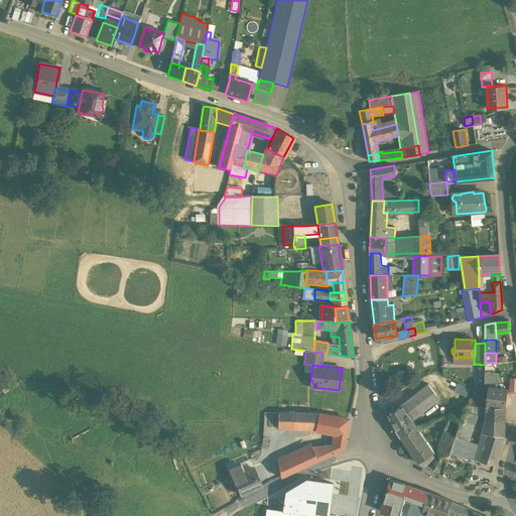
[(490,385),(490,388),(500,389),(500,378),(485,377),(485,385),(490,385)]
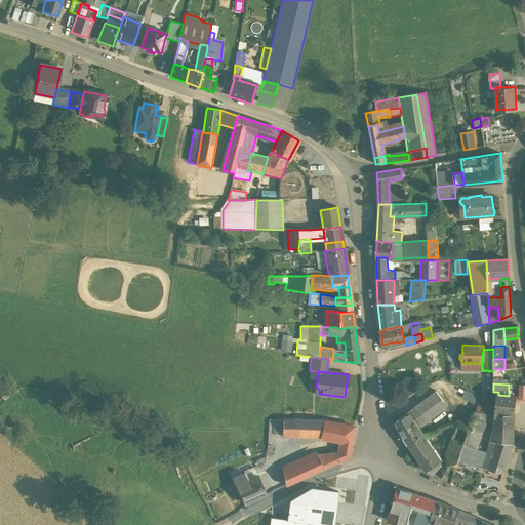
[(476,402),(480,394),(468,389),(463,396),(476,402)]
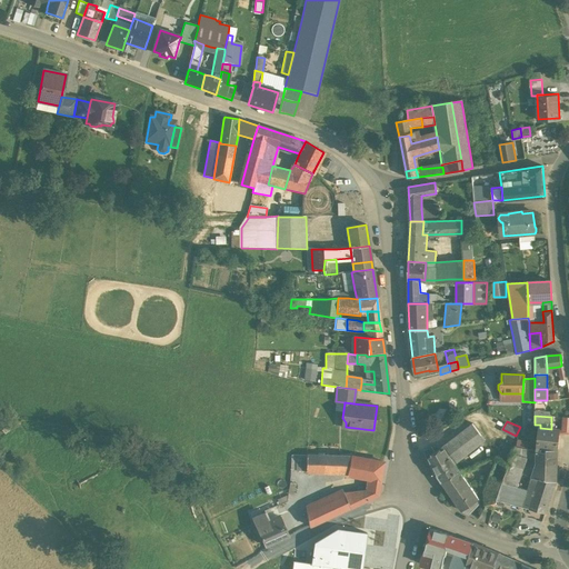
[(472,423),(441,447),(443,449),(445,449),(451,459),(481,436),(472,423)]
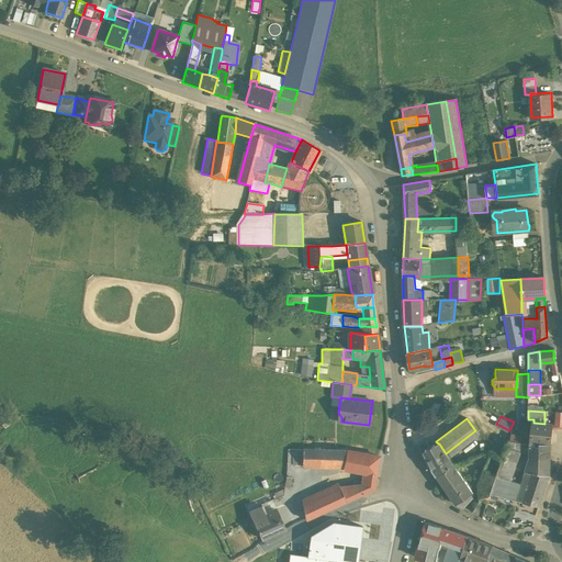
[(544,424),(534,423),(530,447),(539,448),(540,445),(550,444),(551,425),(544,424)]
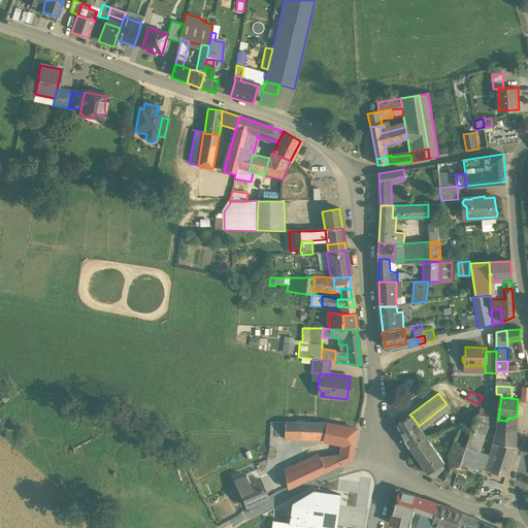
[(413,417),(411,417),(404,421),(400,415),(396,417),(398,424),(398,425),(405,439),(405,440),(410,448),(426,437),(419,426),(413,417)]
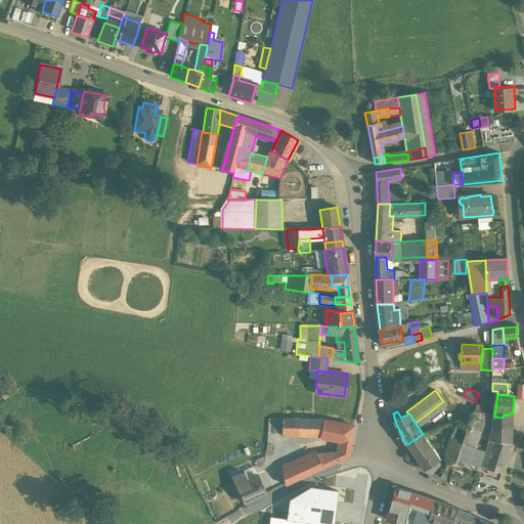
[(476,411),(474,418),(484,422),(487,413),(476,411)]
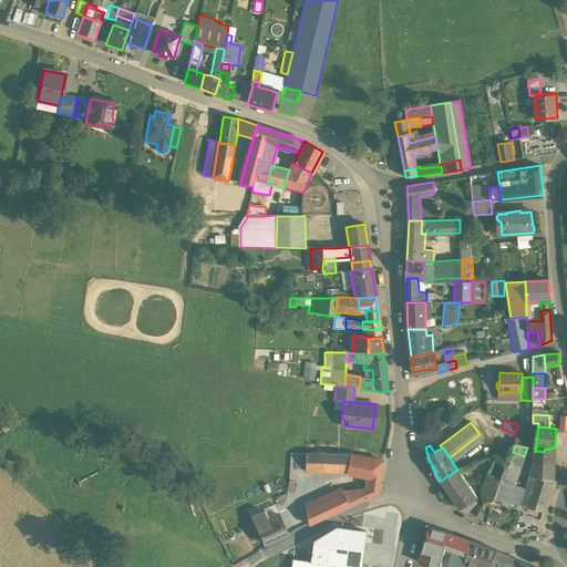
[(544,452),(535,451),(534,460),(529,475),(528,478),(540,482),(552,484),(554,478),(555,463),(555,447),(545,449),(544,452)]
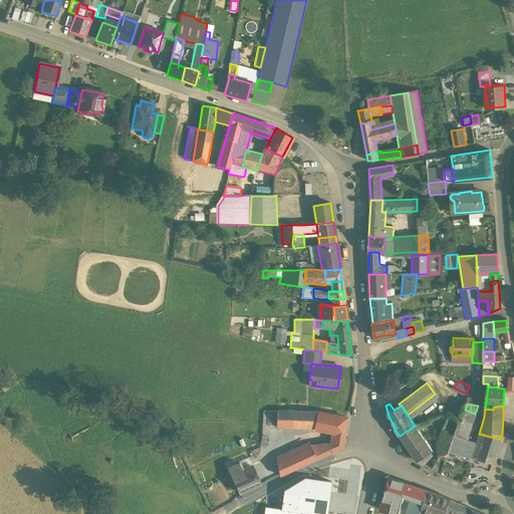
[(459,426),(469,429),(475,414),(465,410),(464,413),(460,426),(459,426)]
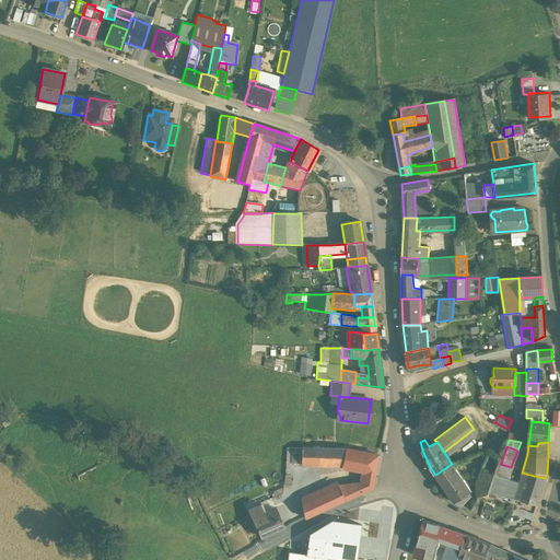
[(301,448),(292,448),(291,463),(301,463),(301,448)]
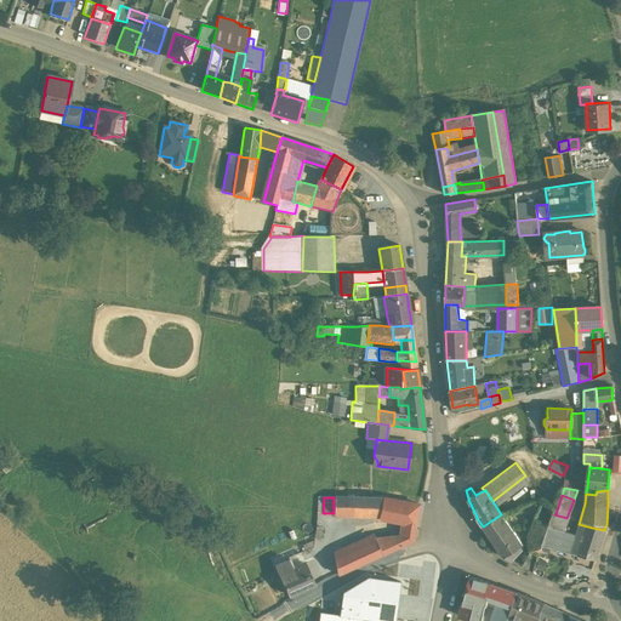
[(382,499),(334,497),(334,513),(380,516),(379,519),(400,523),(415,525),(419,505),(382,497),(382,499)]
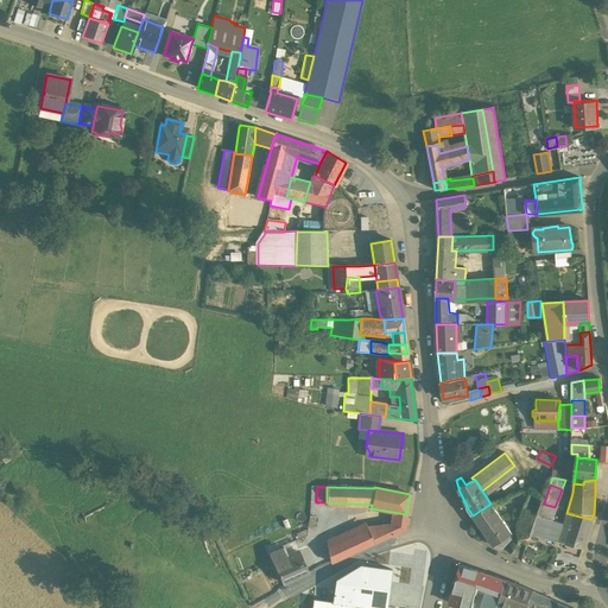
[(531,489),(519,521),(520,539),(527,543),(531,533),(537,517),(542,502),(544,498),(531,489)]
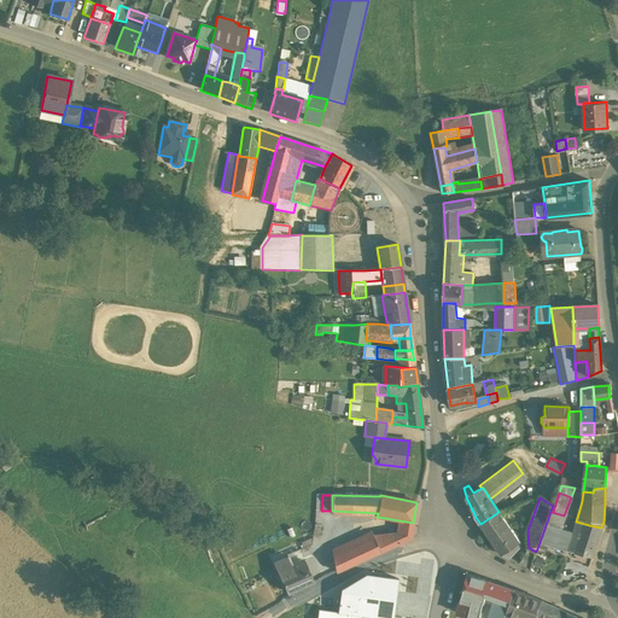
[(564,516),(552,512),(553,512),(551,511),(546,525),(560,529),(564,516)]
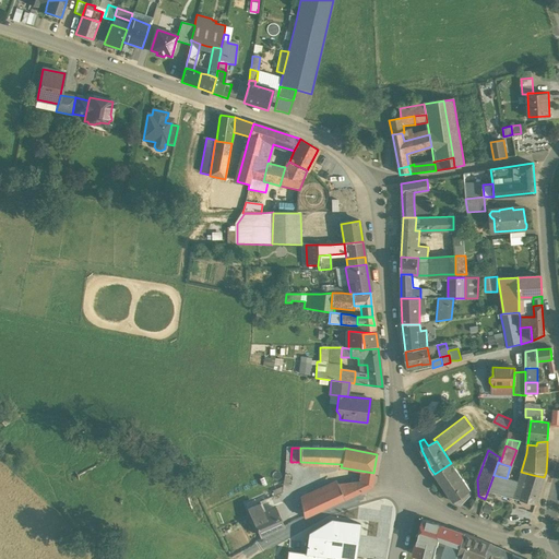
[(451,463),(435,474),(453,501),(454,501),(470,491),(470,489),(451,463)]
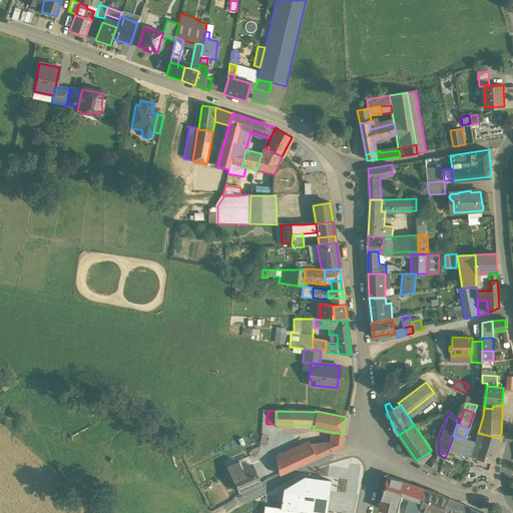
[(341,443),(343,434),(331,432),(329,444),(341,443)]
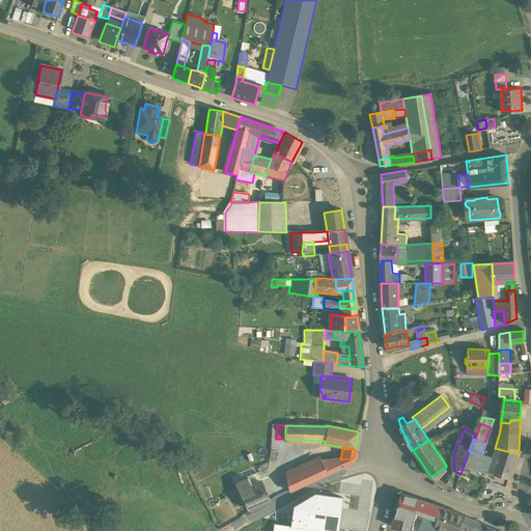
[(506,451),(495,448),(492,457),(486,472),(509,478),(516,453),(506,451)]
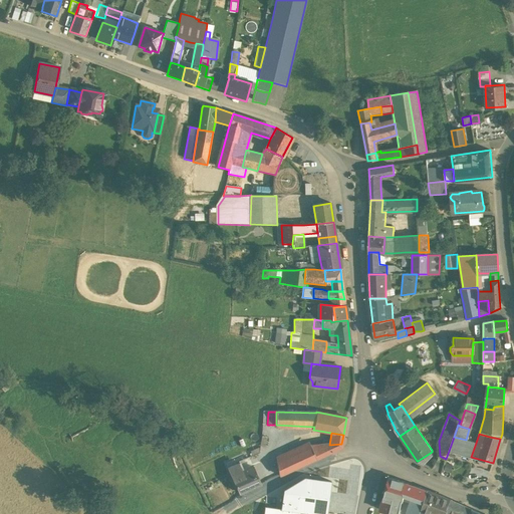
[(466,440),(454,437),(449,451),(458,453),(458,454),(471,457),(476,443),(466,440)]
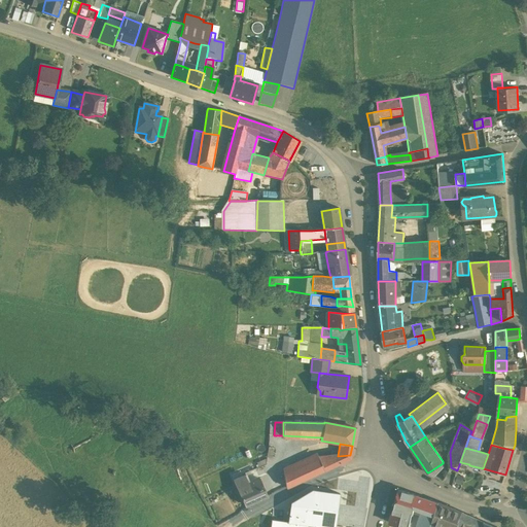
[(349,459),(350,455),(338,456),(319,458),(284,473),(283,472),(283,473),(285,488),(349,459)]
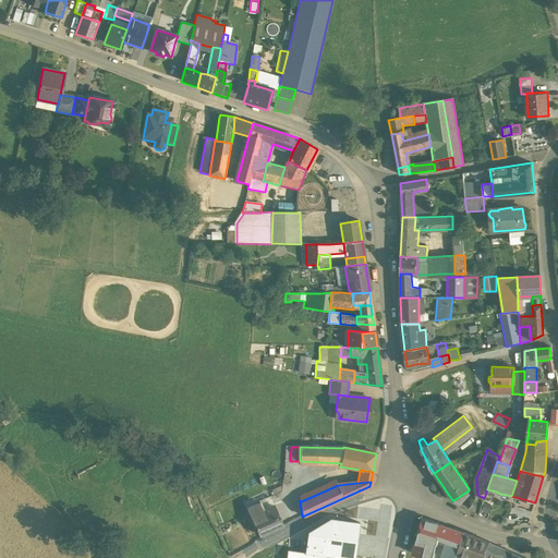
[(477,495),(469,509),(478,514),(484,498),(477,495)]
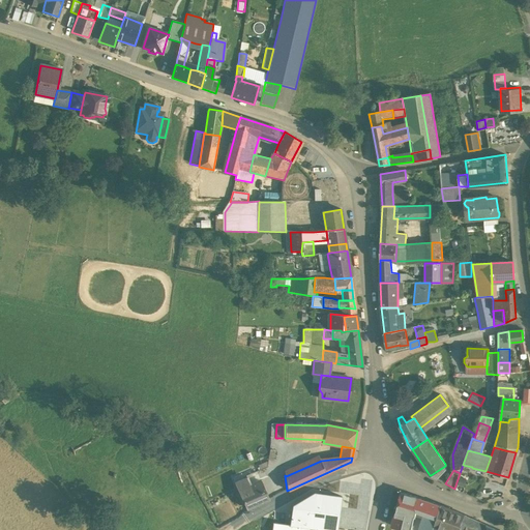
[(257,473),(246,477),(251,486),(261,481),(257,473)]
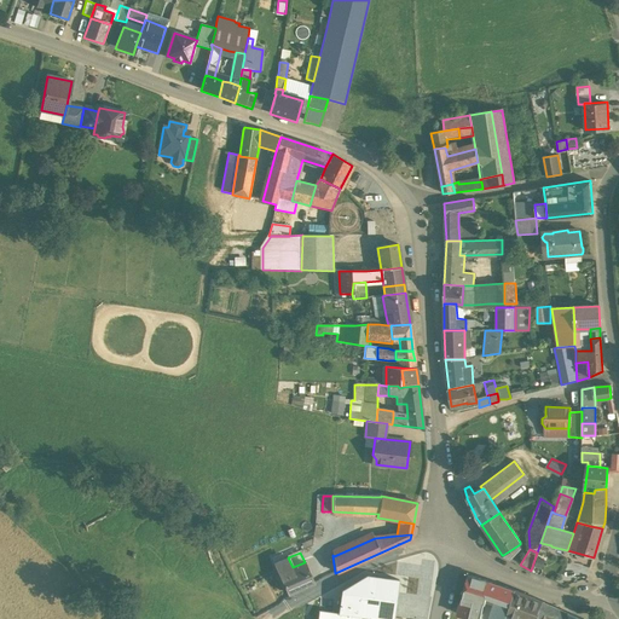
[(305,562),(293,567),(288,557),(275,565),(288,594),(313,583),(305,562)]
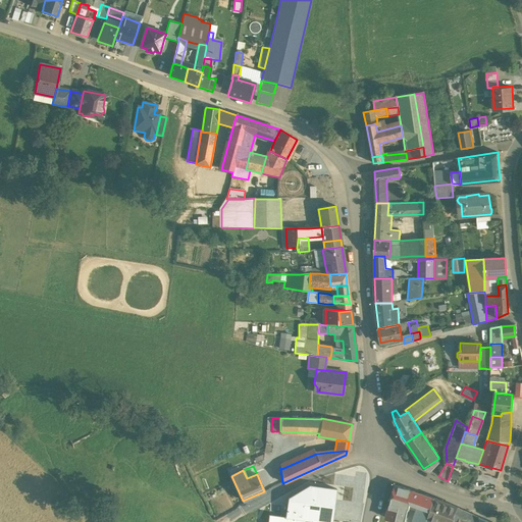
[(285,517),(304,520),(320,521),(328,521),(334,487),(308,483),(289,496),(285,517)]
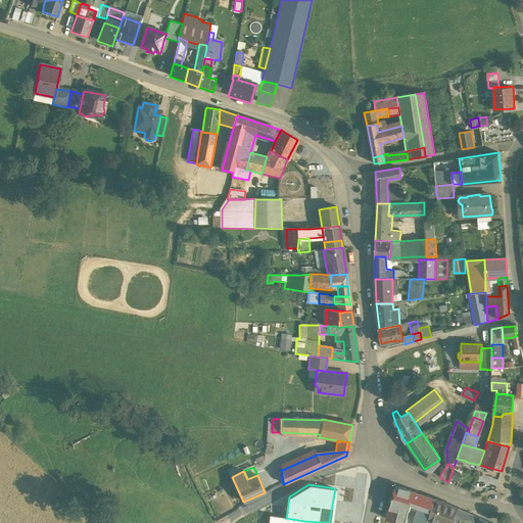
[(393,494),(391,505),(409,510),(413,491),(395,485),(393,494)]
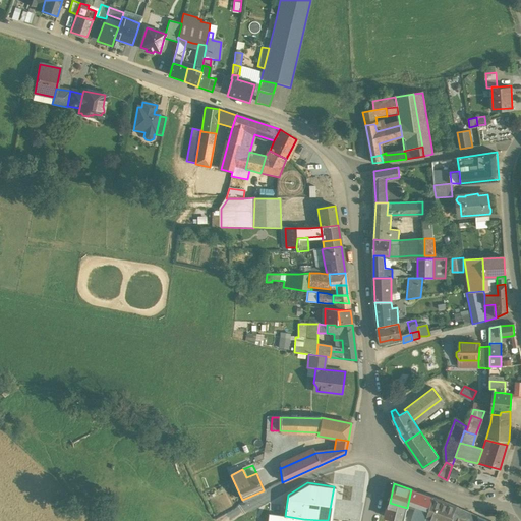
[(411,489),(407,508),(407,509),(414,511),(426,516),(432,498),(411,489)]
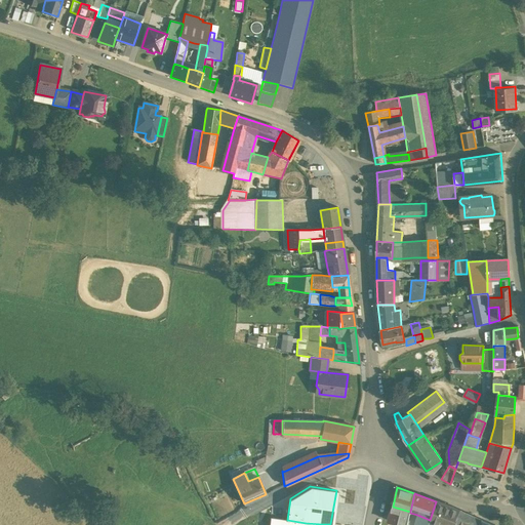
[(459,511),(436,501),(430,520),(428,524),(442,524),(443,524),(441,524),(442,521),(452,524),(455,524),(457,519),(456,519),(459,511)]
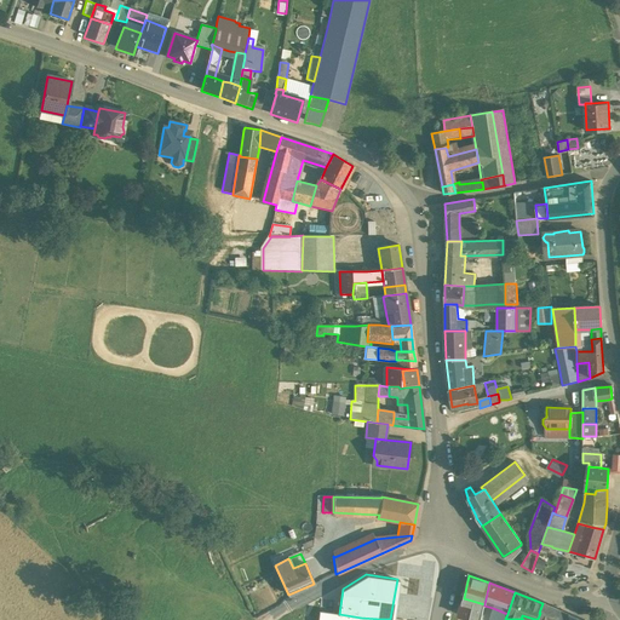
[(464,598),(459,616),(475,619),(481,619),(484,606),(484,604),(464,598)]
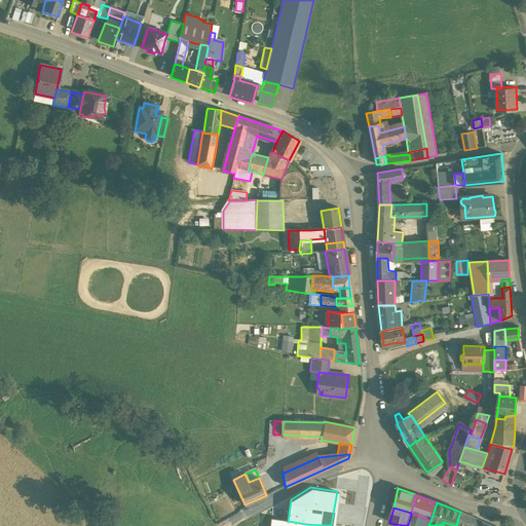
[(458,520),(456,525),(479,525),(482,521),(482,520),(461,510),(457,520),(458,520)]
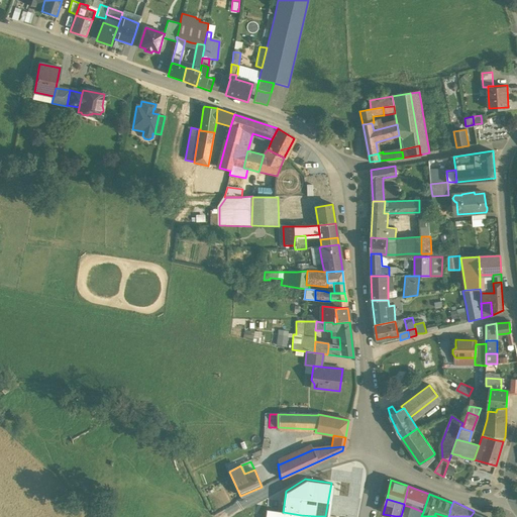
[(411,507),(408,516),(421,516),(423,512),(411,507)]
